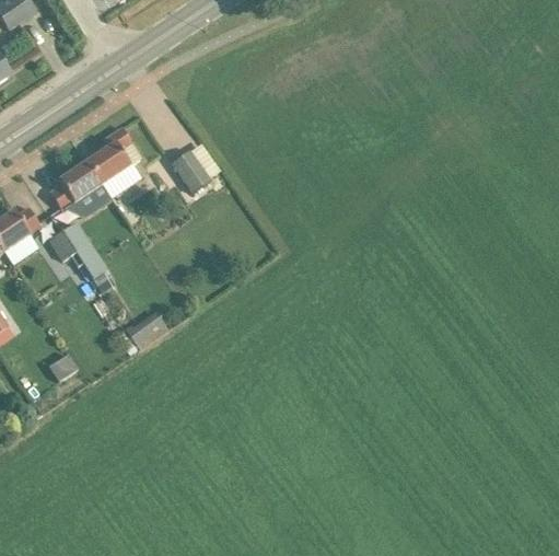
[(36,11),(30,0),(4,0),(0,3),(0,14),(10,29),(36,11)]
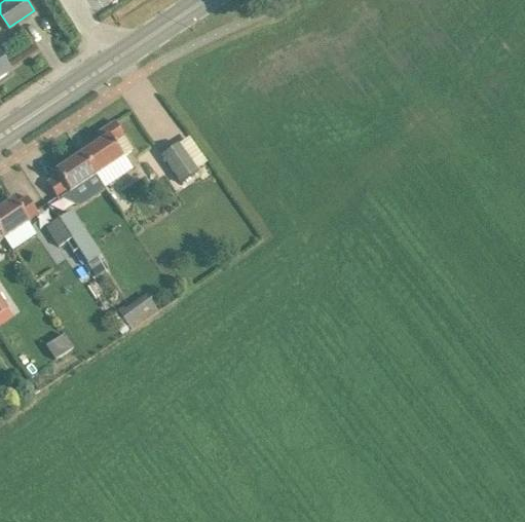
[(0,76),(10,69),(0,53),(0,76)]
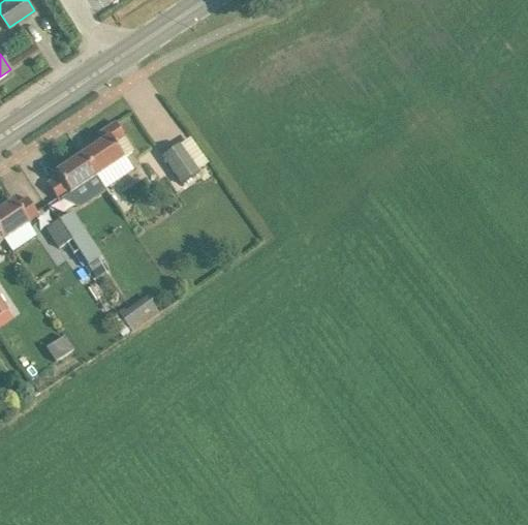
[(83,152),(97,173),(125,154),(116,141),(125,133),(116,120),(99,131),(103,137),(83,152)]
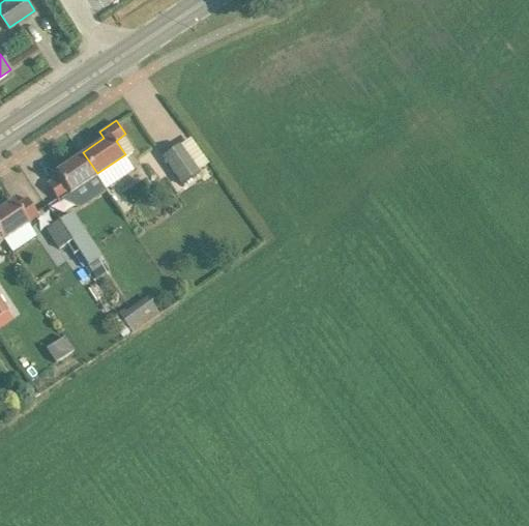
[(183,182),(200,170),(180,142),(163,154),(183,182)]
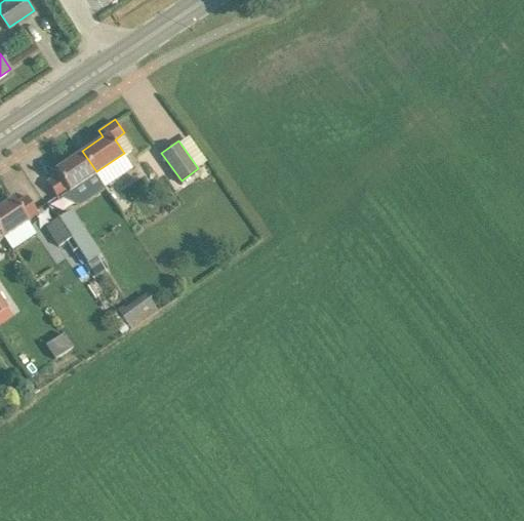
[(71,189),(96,171),(82,151),(55,168),(58,172),(47,179),(58,195),(70,187),(71,189)]
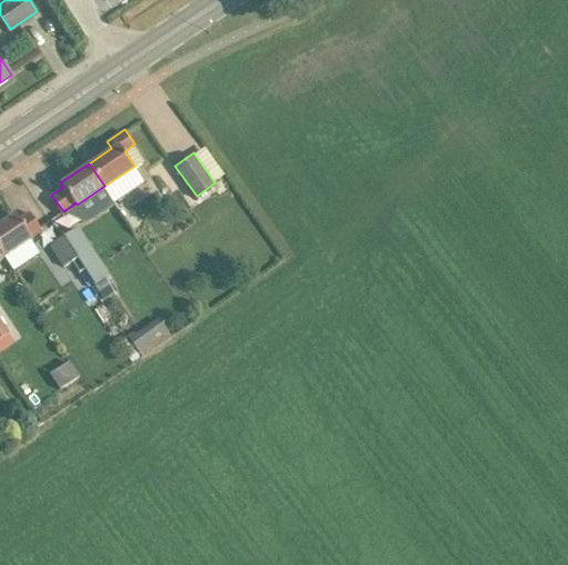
[(0,222),(0,247),(6,255),(33,237),(32,235),(42,228),(30,210),(19,217),(16,212),(0,222)]
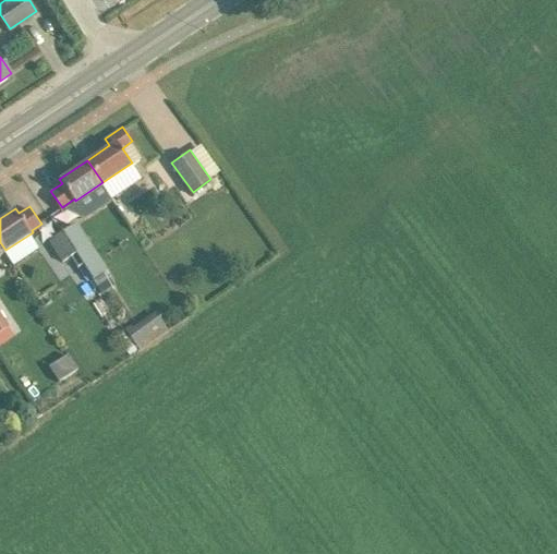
[(80,256),(80,257),(93,277),(107,268),(94,249),(75,221),(63,229),(76,251),(80,256)]
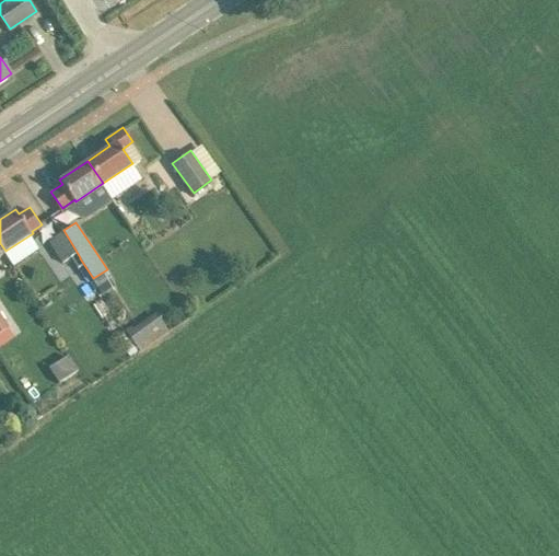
[(65,259),(66,258),(77,252),(63,230),(50,239),(65,259)]
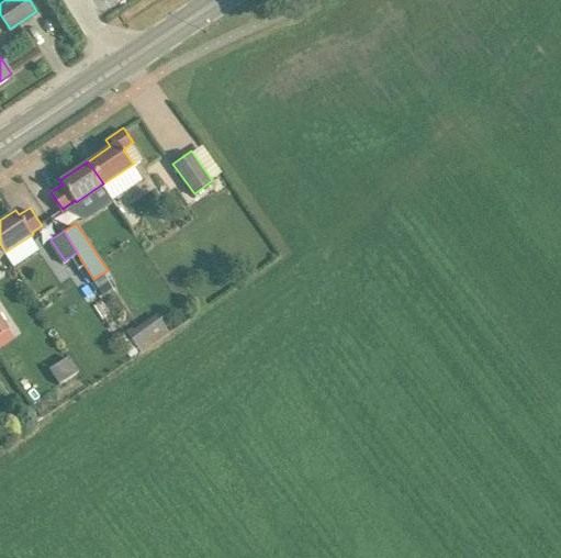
[(126,328),(138,346),(167,326),(156,311),(135,326),(133,323),(126,328)]
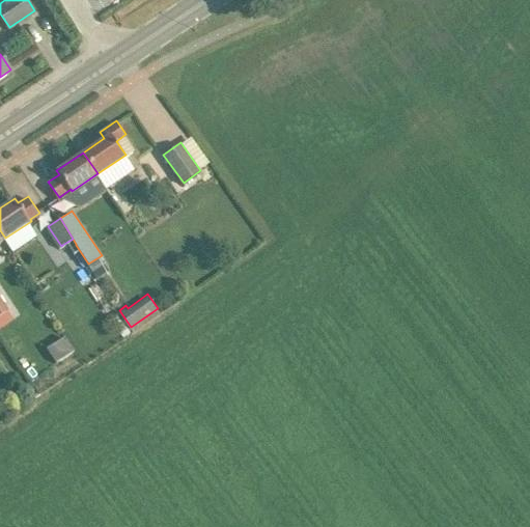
[(0,313),(9,308),(0,295),(0,313)]
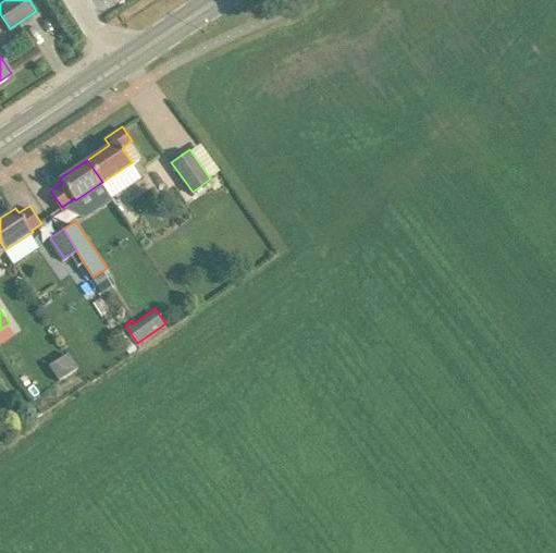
[(139,345),(137,343),(127,329),(120,334),(131,349),(134,354),(141,347),(139,345)]
